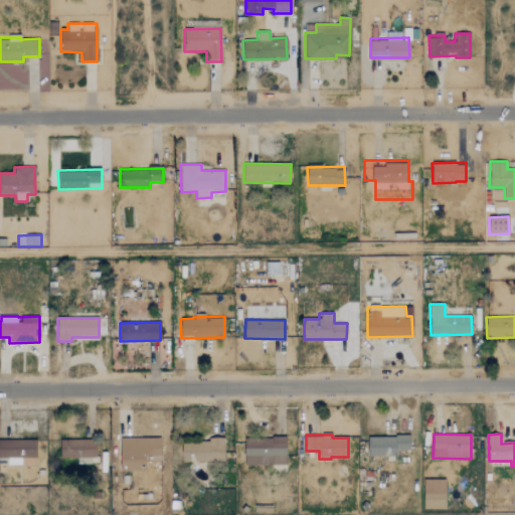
[(368,437),(368,456),(397,456),(397,451),(410,451),(409,436),(368,437)]
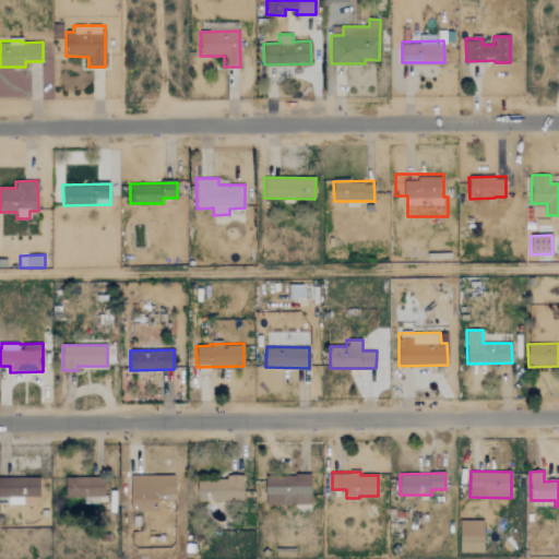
[(265,475),(265,506),(311,504),(310,474),(265,475)]
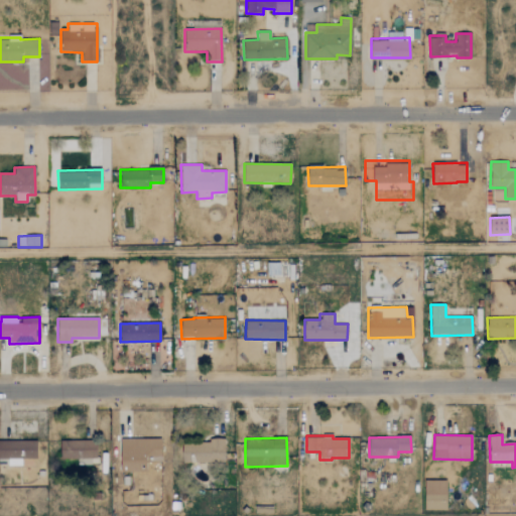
[(120,439),(121,471),(146,471),(146,462),(161,462),(160,438),(120,439)]
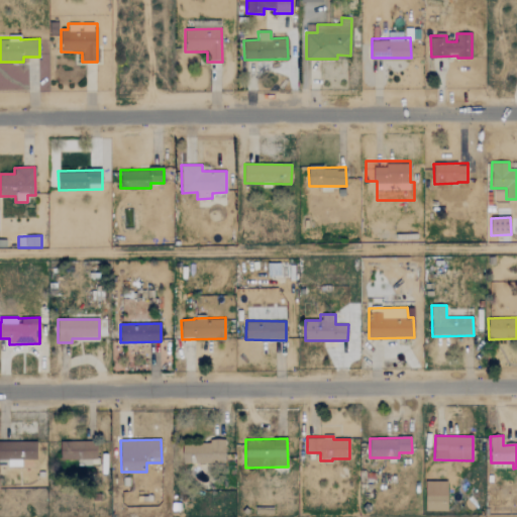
[(61,459),(97,458),(96,440),(60,441),(61,459)]
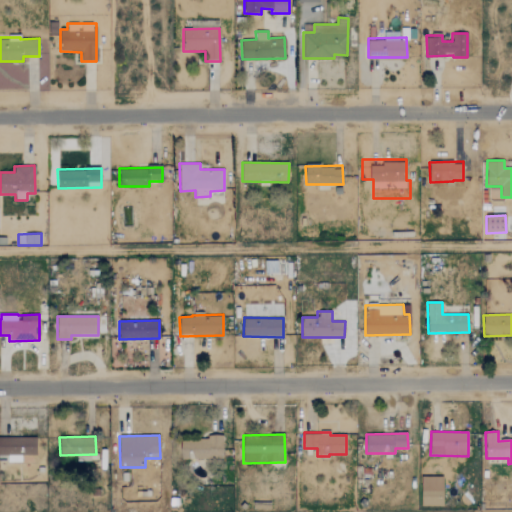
[(36,455),(36,437),(0,437),(0,455),(7,455),(7,462),(21,462),(21,455),(36,455)]
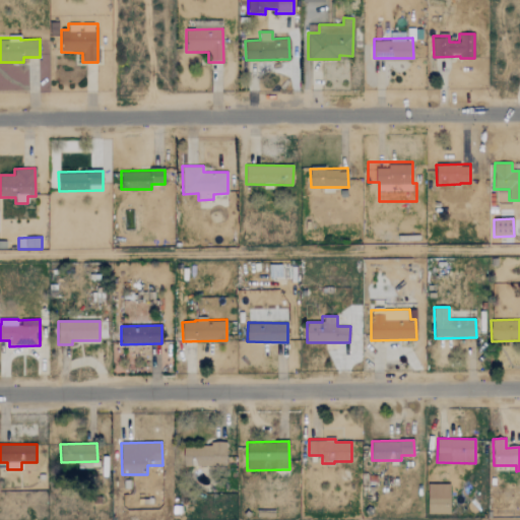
[(183,446),(184,466),(226,465),(225,445),(183,446)]
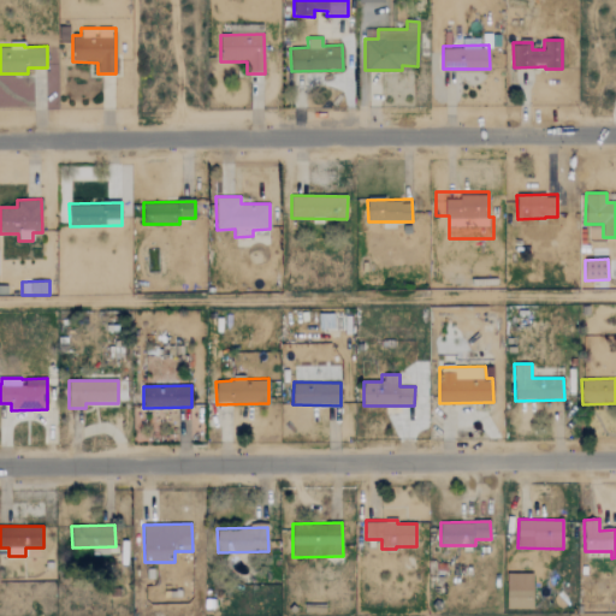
[(507,574),(507,609),(533,608),(533,574),(507,574)]
